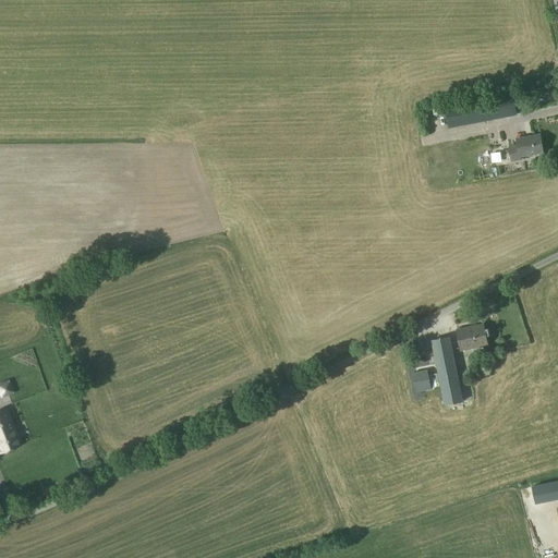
[(448,129),(517,114),(512,94),(445,107),(448,129)]
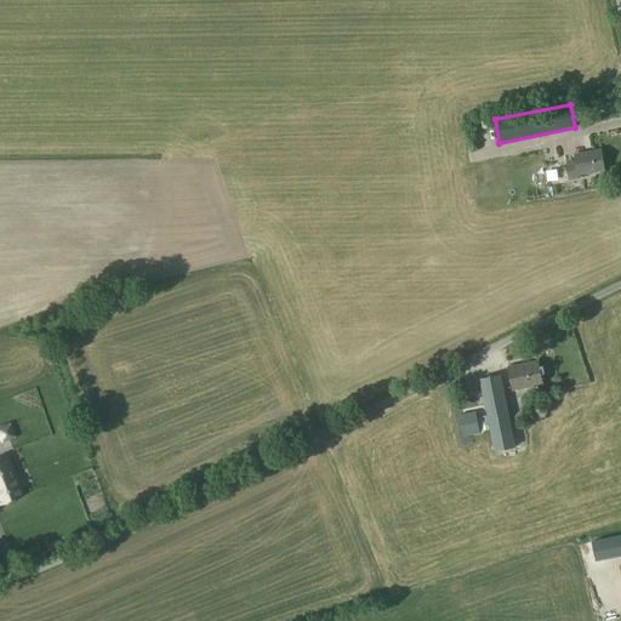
[(602,151),(575,155),(575,161),(565,163),(568,181),(581,178),(580,174),(604,169),(602,151)]
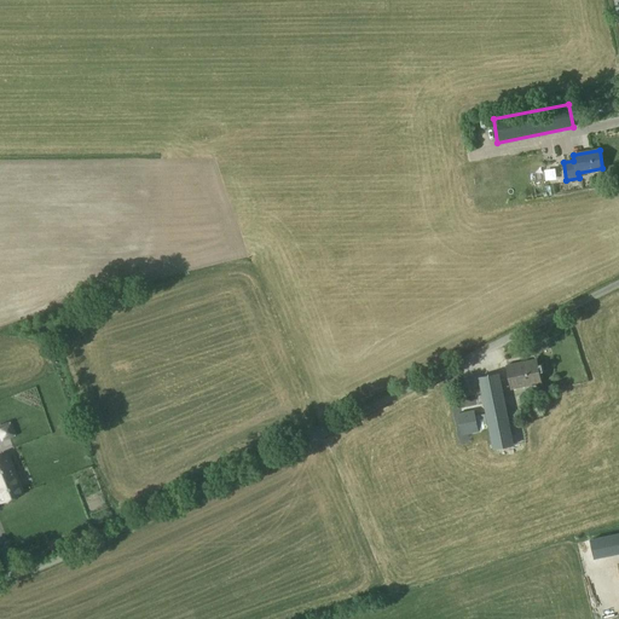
[(510,389),(541,383),(536,359),(507,365),(510,389)]
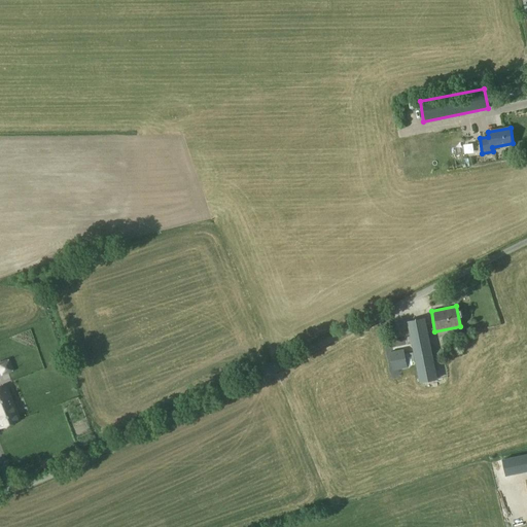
[(437,379),(425,317),(407,321),(419,384),(437,380),(437,379)]
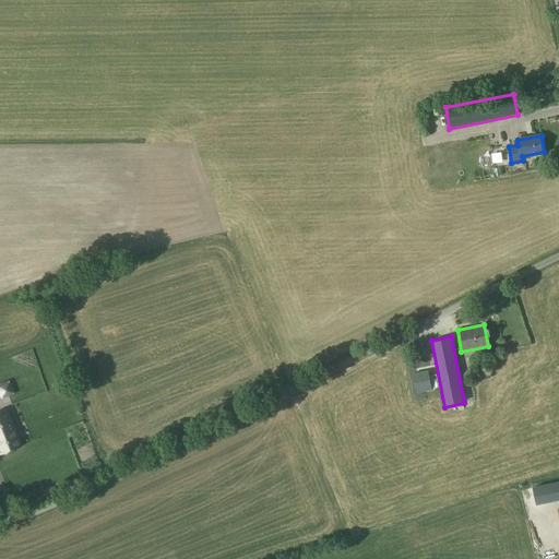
[(416,393),(432,390),(428,370),(413,373),(416,393)]
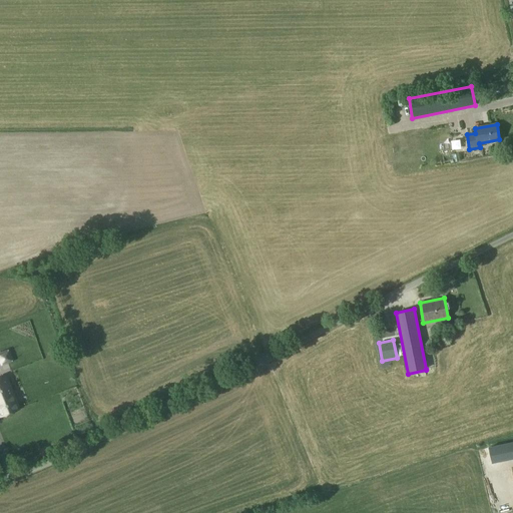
[(0,416),(19,409),(6,376),(0,378),(0,416)]
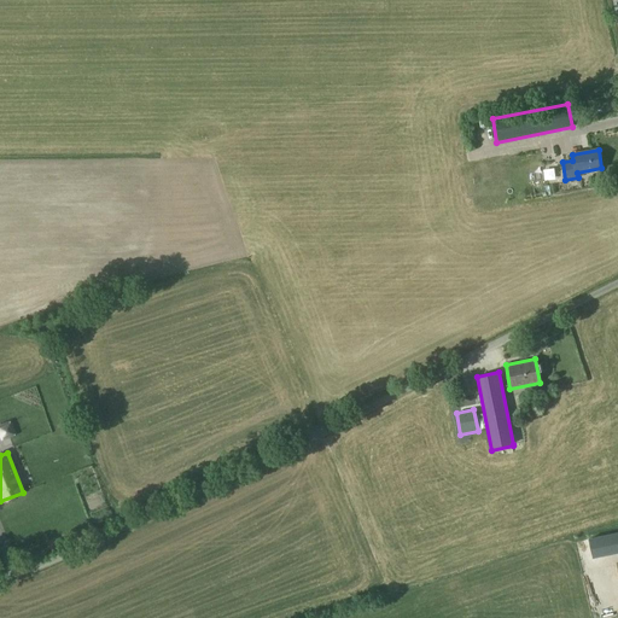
[(617,552),(617,532),(589,538),(593,558),(617,552)]
